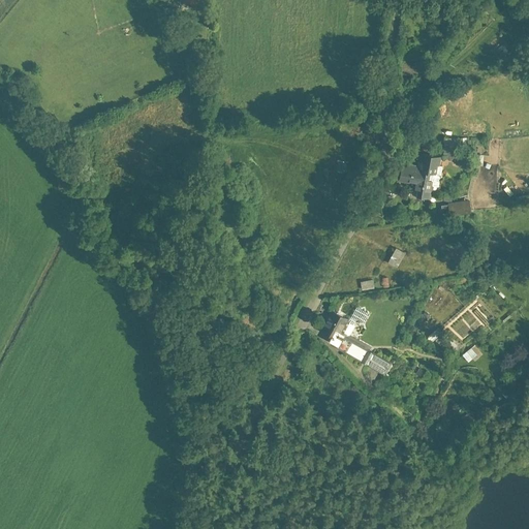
[(442,159),(457,159),(456,137),(442,138),(442,159)]
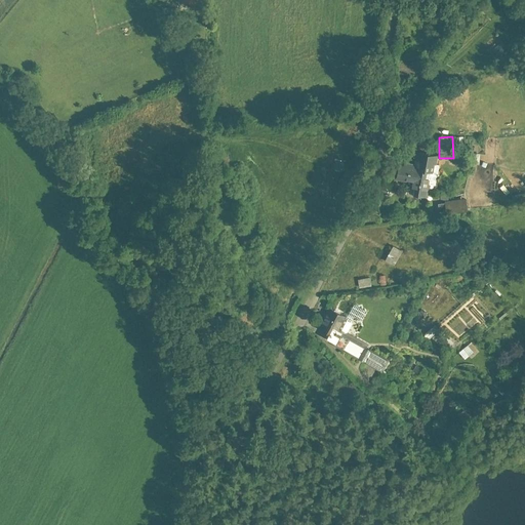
[(410,182),(408,192),(428,196),(437,156),(416,151),(413,166),(397,163),(393,178),(410,182)]
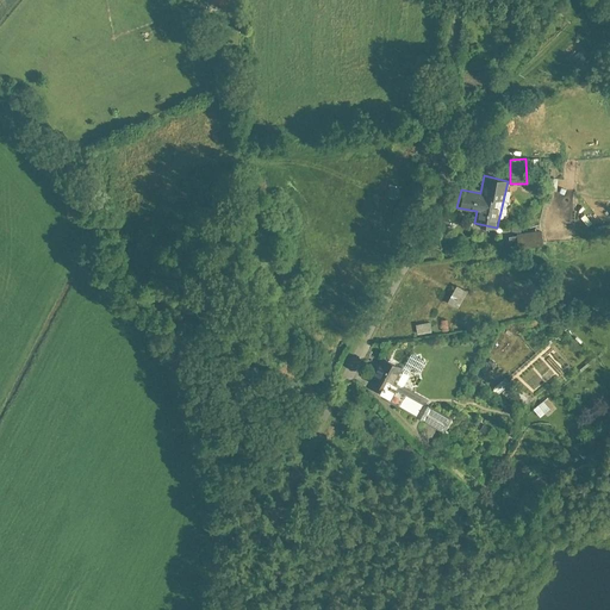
[(547,194),(558,194),(558,180),(547,180),(547,194)]
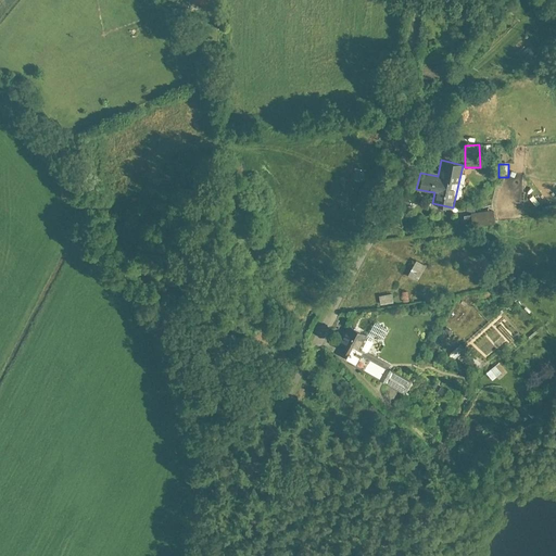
[(465,226),(494,220),(492,207),(462,213),(465,226)]
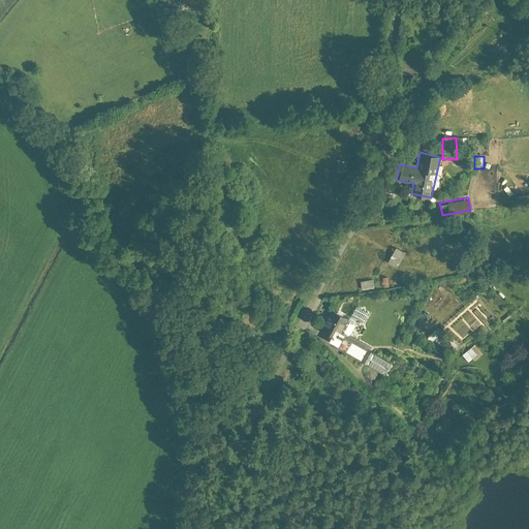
[(390,261),(398,267),(405,252),(397,248),(390,261)]
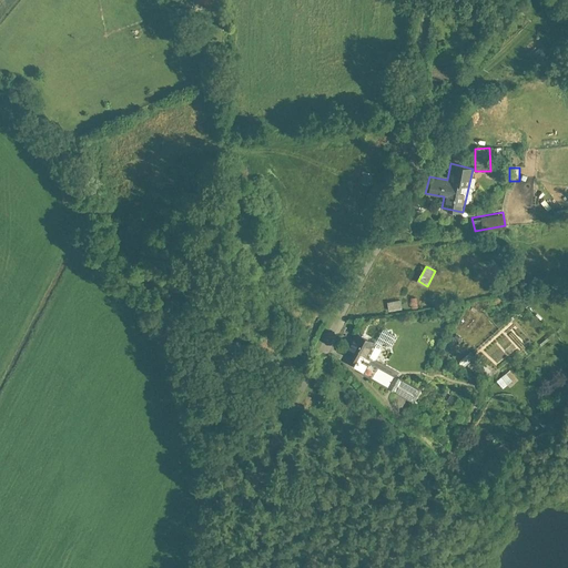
[(385,303),(385,313),(401,312),(401,302),(385,303)]
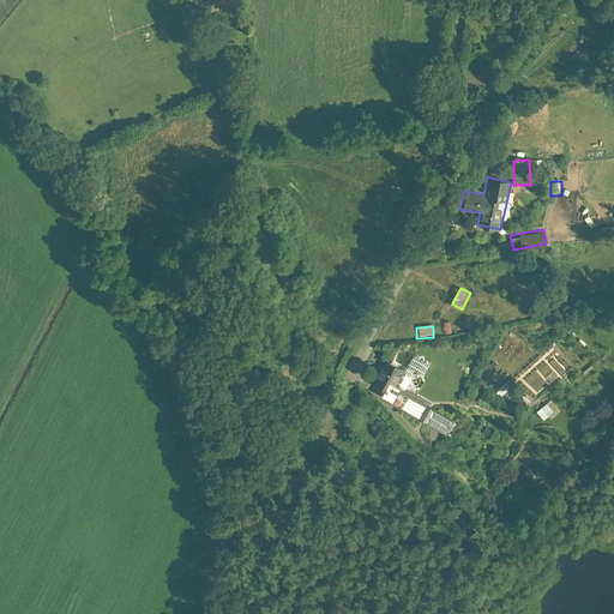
[(409,366),(426,368),(427,357),(410,356),(409,366)]
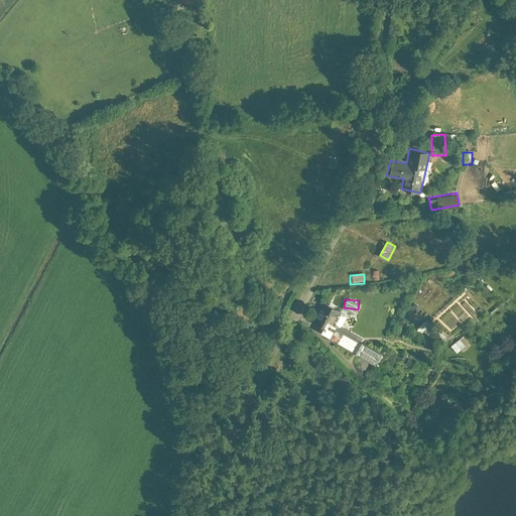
[(324,301),(313,321),(324,327),(320,333),(330,338),(335,329),(337,326),(341,328),(348,314),(324,301)]
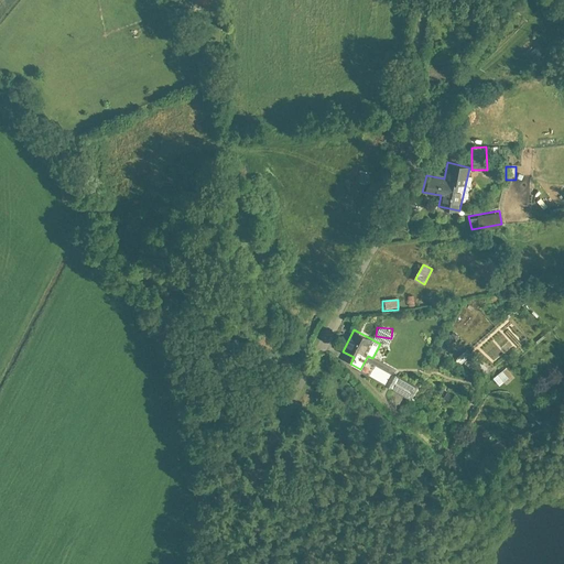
[(366,359),(360,369),(388,384),(393,375),(366,359)]
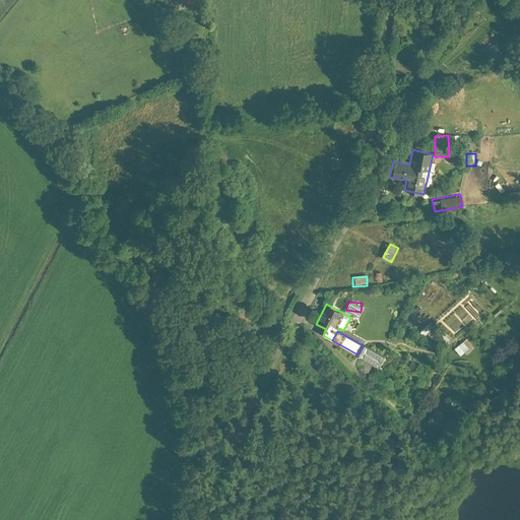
[(440,332),(433,339),(442,348),(449,341),(440,332)]
